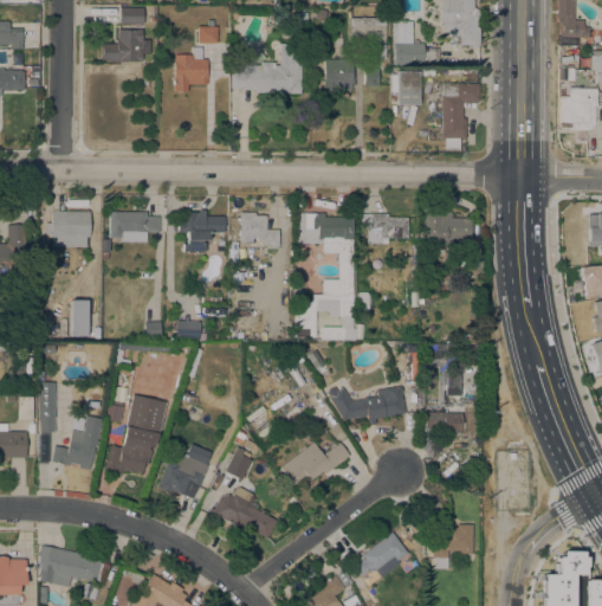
[(480,45),(461,45),(461,36),(454,36),(452,34),(450,33),(446,30),(445,27),(442,20),(442,0),(476,0),(476,8),(481,12),(480,45)]
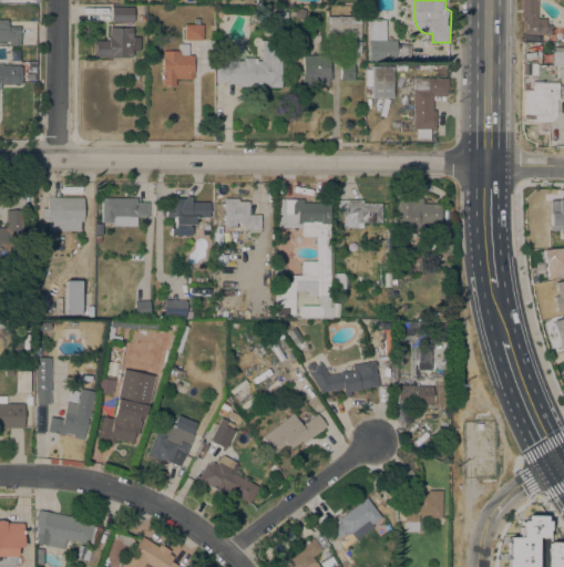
[(540,0),(540,19),(549,19),(549,26),(553,26),(553,35),(526,34),(526,21),(524,21),(524,0),(540,0)]
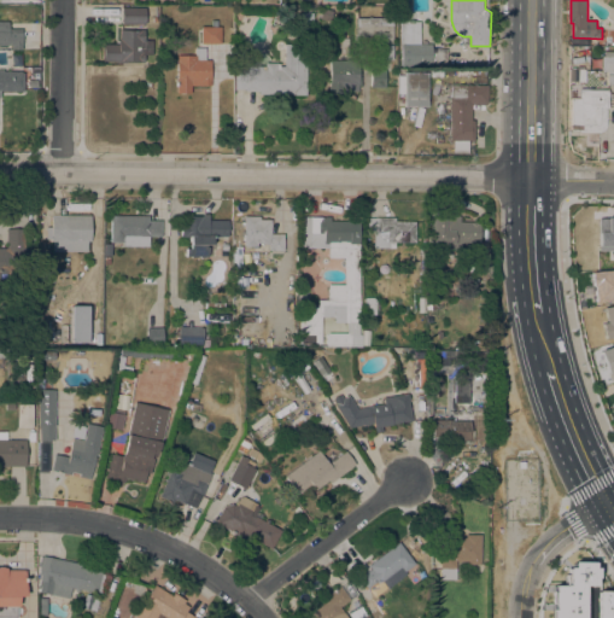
[(404,44),(403,44),(403,23),(401,23),(401,10),(405,10),(405,7),(411,9),(411,19),(405,19),(405,22),(422,22),(422,45),(433,45),(433,50),(449,50),(448,64),(434,64),(434,68),(403,68),(404,44)]
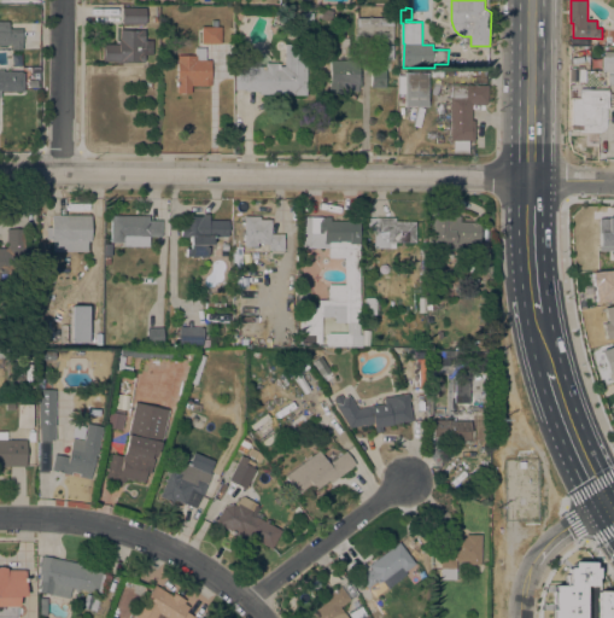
[(147,9),(147,24),(146,24),(146,27),(139,27),(139,24),(134,24),(134,27),(127,27),(127,24),(124,24),(124,9),(147,9)]
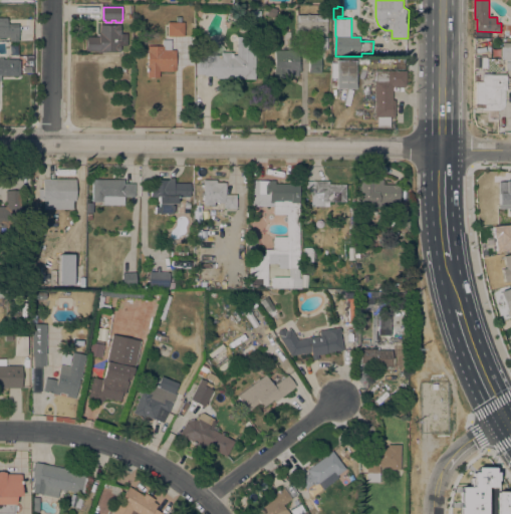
[(262,11),(262,19),(251,19),(251,11),(262,11)]
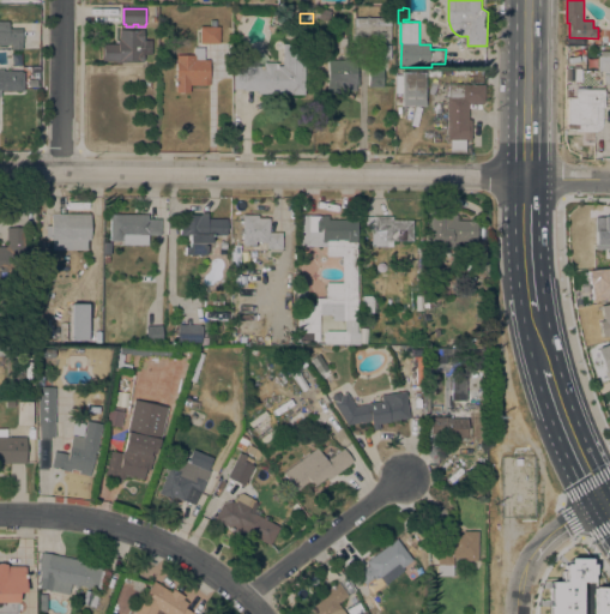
[(393,19),(392,59),(380,59),(380,44),(356,43),(356,18),(393,19)]
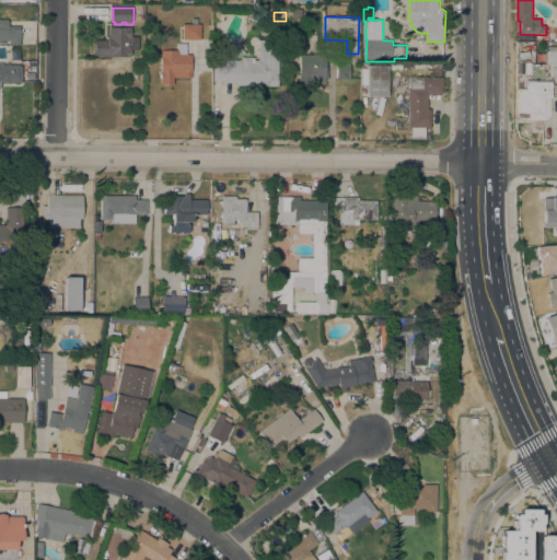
[(0,20),(10,20),(10,26),(22,26),(22,45),(13,45),(13,42),(0,42),(0,20)]
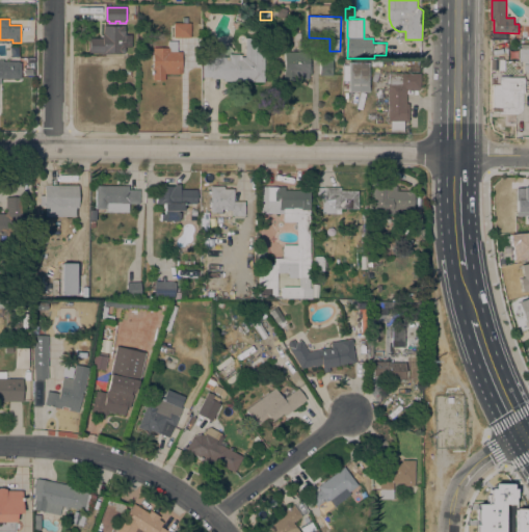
[(192,24),(192,38),(175,37),(175,23),(192,24)]
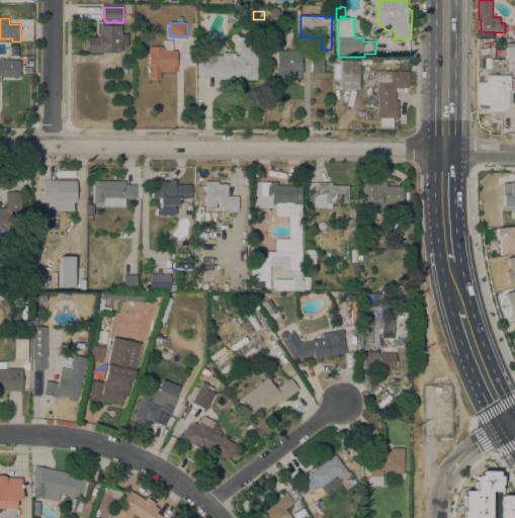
[(88,37),(101,37),(101,33),(102,33),(102,24),(122,25),(122,34),(130,34),(130,47),(122,47),(122,52),(108,52),(108,54),(99,54),(99,53),(88,52),(88,37)]
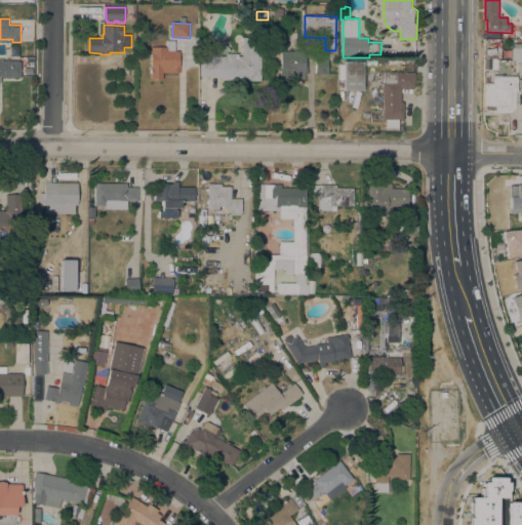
[(262,81),(223,80),(223,78),(209,78),(209,77),(202,76),(202,61),(209,61),(209,56),(225,56),(225,59),(228,59),(228,53),(239,53),(239,56),(244,56),(244,38),(263,38),(262,81)]
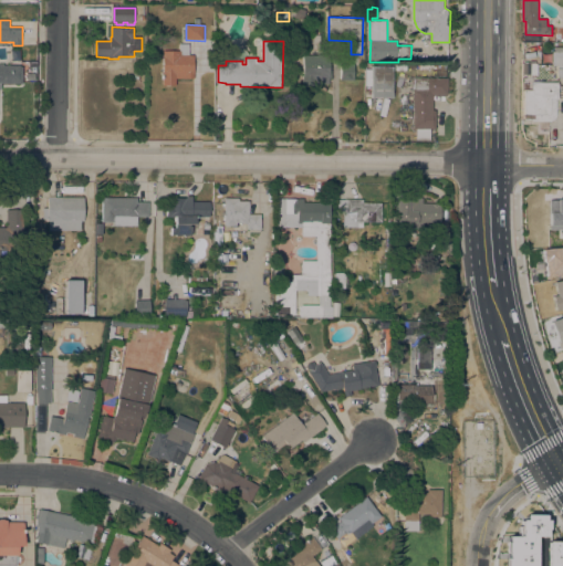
[(180,51),(180,44),(191,44),(191,55),(196,55),(195,79),(177,79),(177,86),(164,85),(164,51),(180,51)]
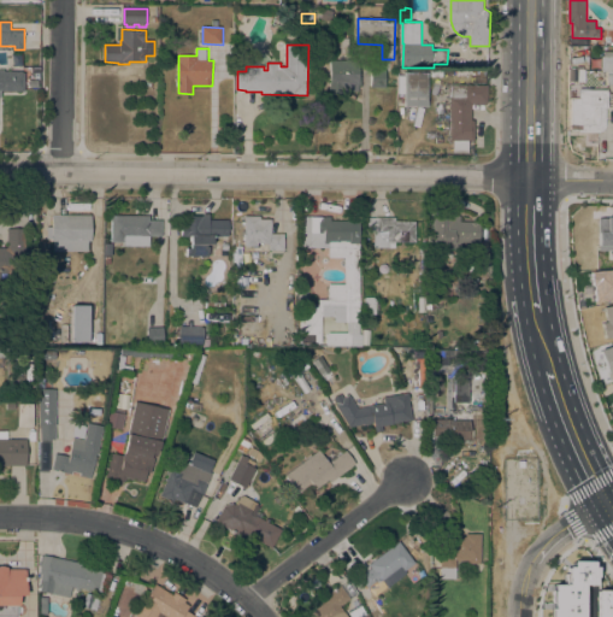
[(612,57),(602,57),(602,71),(607,71),(607,86),(612,84),(612,57)]
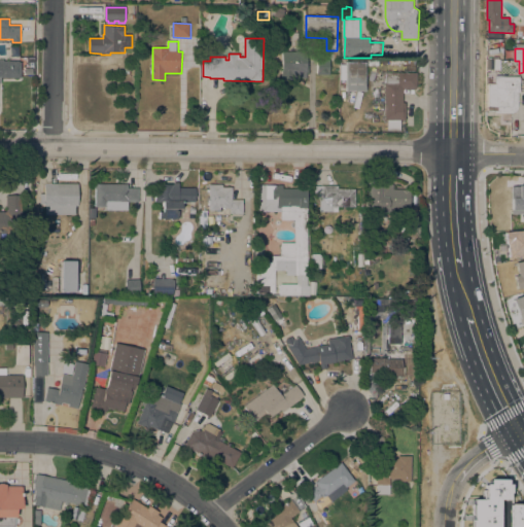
[(298,51),(309,51),(309,65),(311,66),(310,73),(309,73),(308,78),(297,78),(297,81),(282,81),(282,74),(283,74),(284,51),(298,51)]
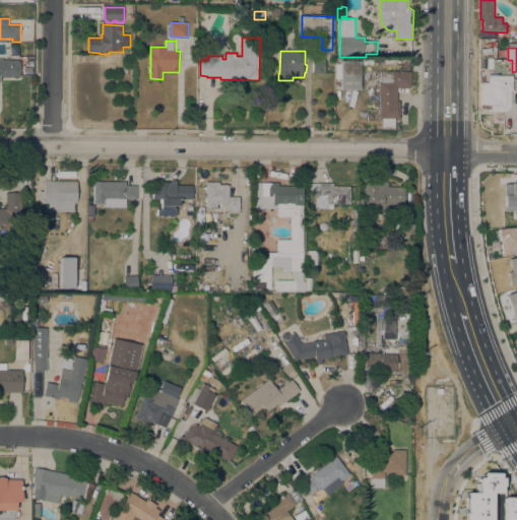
[(0,58),(5,58),(5,60),(20,60),(20,61),(22,61),(22,77),(2,77),(2,82),(0,82),(0,58)]
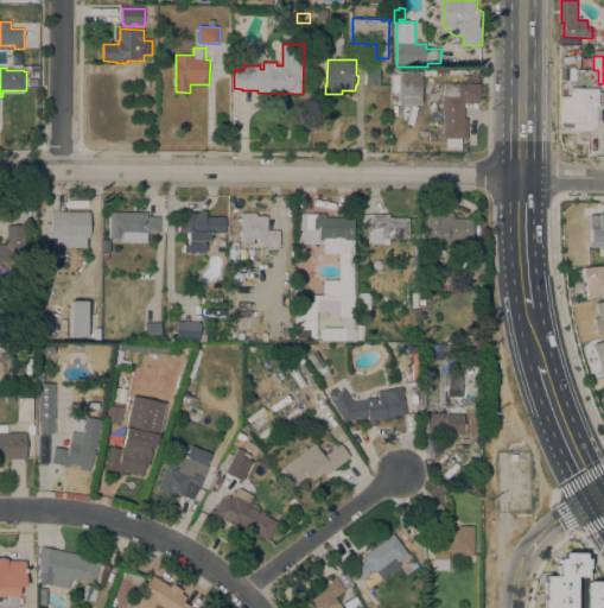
[(381,69),(381,71),(387,71),(387,86),(381,86),(381,87),(367,87),(367,69),(381,69)]
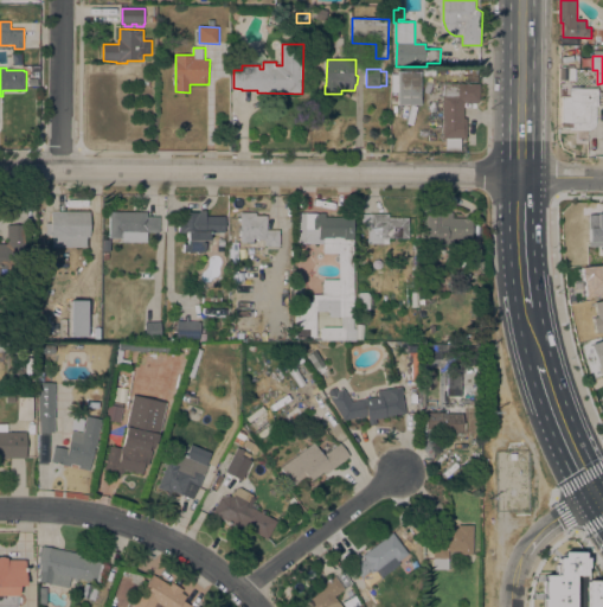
[(422,106),(399,106),(399,72),(423,72),(422,106)]
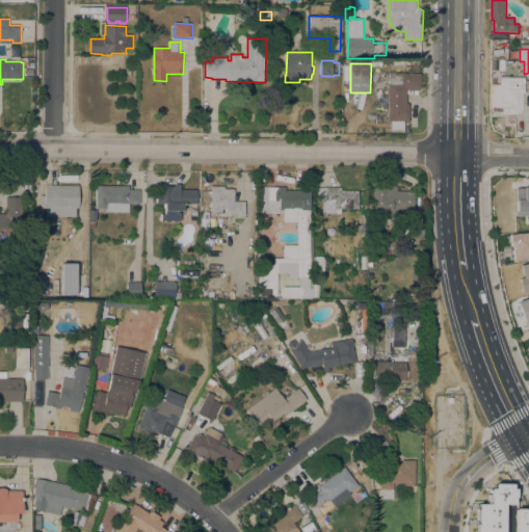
[(422,74),(422,90),(407,90),(407,104),(411,104),(411,122),(405,122),(405,132),(393,132),(393,122),(389,122),(390,74),(422,74)]
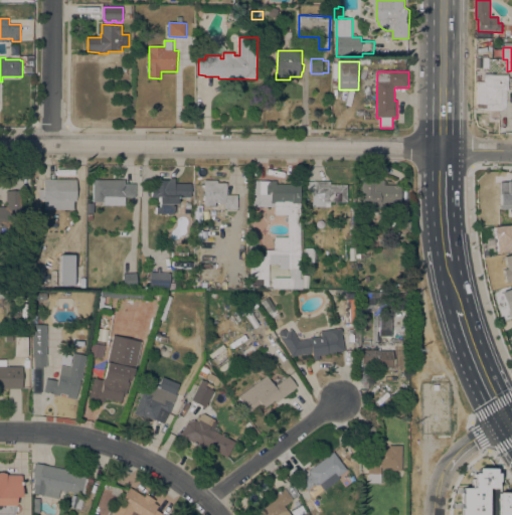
[(509,74),(509,80),(506,80),(506,91),(501,91),(501,111),(490,111),(490,110),(485,110),(485,109),(478,109),(478,82),(485,82),(486,74),(509,74)]
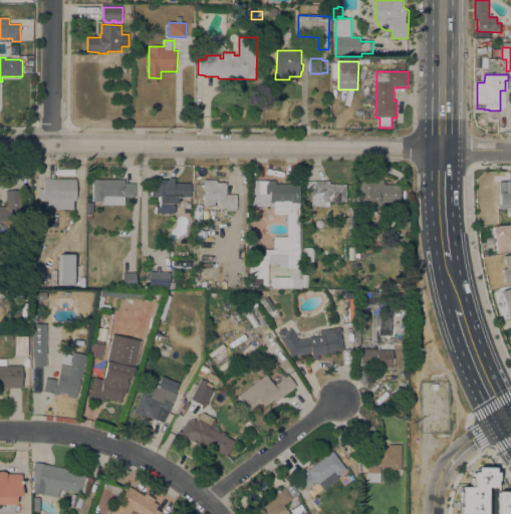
[(153,180),(170,181),(171,178),(176,179),(176,183),(191,184),(191,185),(195,185),(194,196),(187,196),(187,198),(179,197),(179,204),(173,204),(173,206),(176,206),(175,214),(173,214),(173,215),(168,215),(168,214),(166,213),(166,215),(161,215),(161,214),(157,214),(157,207),(160,208),(161,197),(153,197),(153,180)]
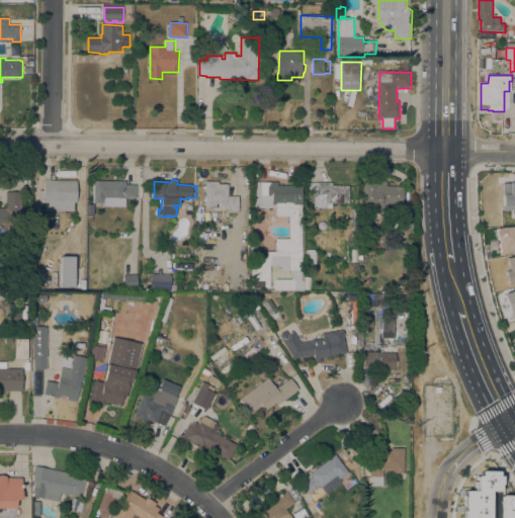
[(79,181),(78,202),(76,202),(75,211),(46,210),(46,200),(40,200),(40,190),(46,191),(46,180),(79,181)]
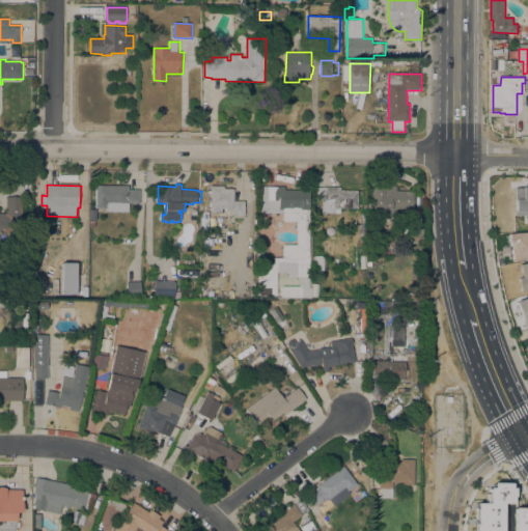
[(128,186),(128,190),(141,190),(141,203),(130,203),(130,213),(108,213),(108,208),(96,208),(98,186),(128,186)]
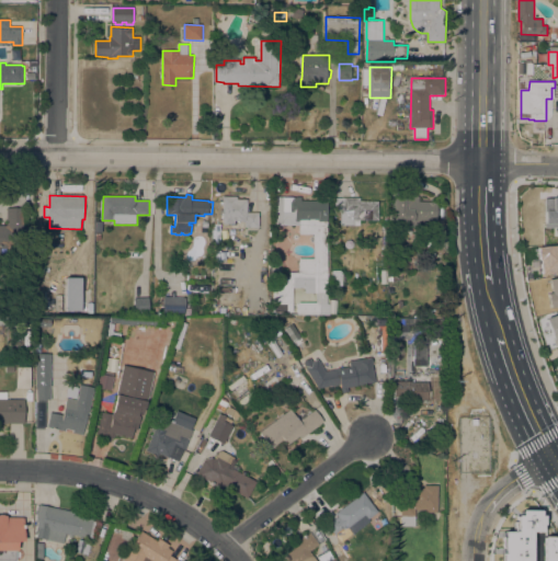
[(224,196),(238,196),(238,199),(248,199),(248,213),(260,213),(260,228),(246,228),(246,221),(242,221),(242,220),(236,220),(236,224),(224,224),(224,196)]
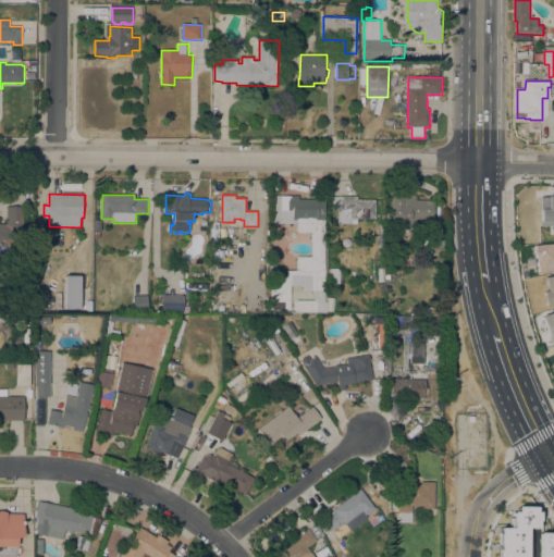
[(417,200),(434,200),(434,220),(419,219),(418,226),(411,226),(411,224),(395,224),(395,219),(391,219),(391,197),(410,197),(410,195),(417,195),(417,200)]
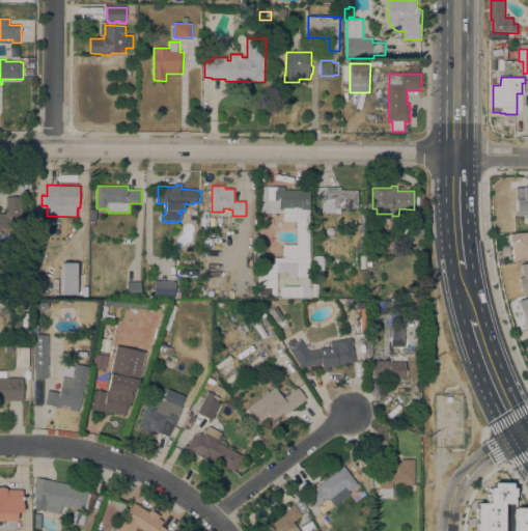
[(286,187),(286,190),(311,190),(311,288),(308,288),(308,295),(304,295),(304,298),(277,298),(277,296),(260,296),(260,271),(267,271),(267,264),(276,264),(276,259),(284,259),(284,245),(299,245),(299,222),(284,222),(284,214),(261,214),(261,187),(286,187)]
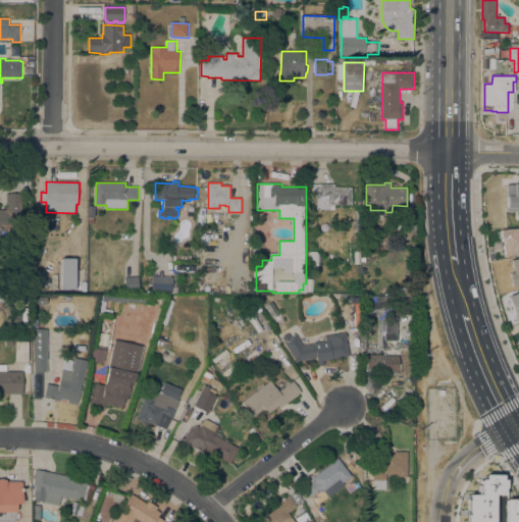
[(330,205),(330,210),(317,210),(317,184),(335,184),(335,188),(353,188),(353,205),(330,205)]
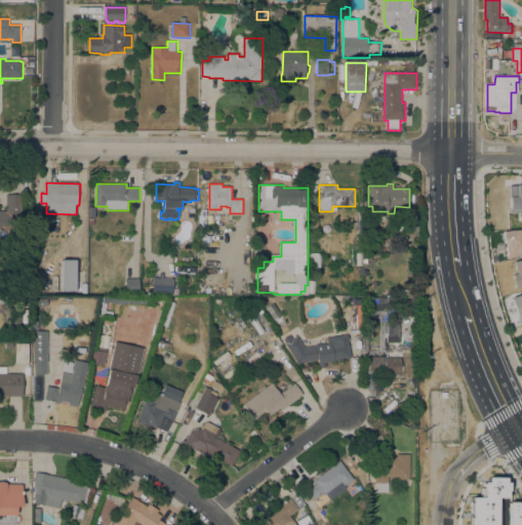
[(0,211),(7,211),(7,195),(24,195),(24,228),(1,228),(1,248),(0,248),(0,211)]
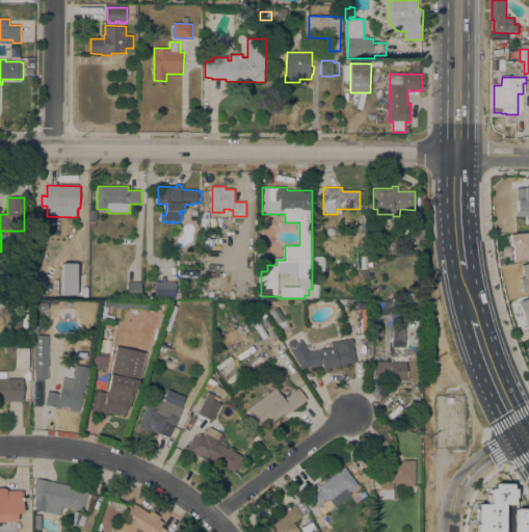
[(316,257),(326,257),(326,262),(327,262),(327,266),(326,266),(326,273),(317,274),(316,257)]
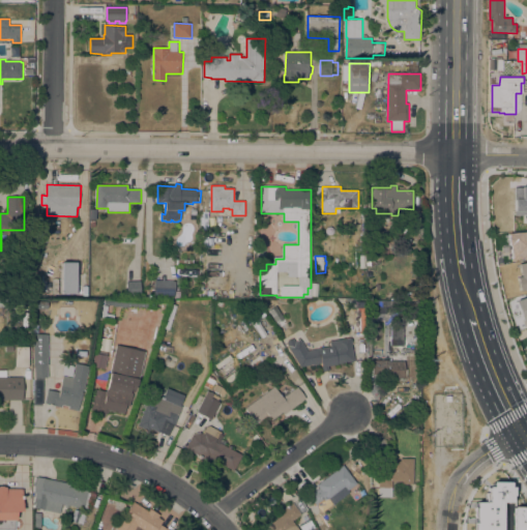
[(89,289),(78,289),(79,262),(89,262),(89,289)]
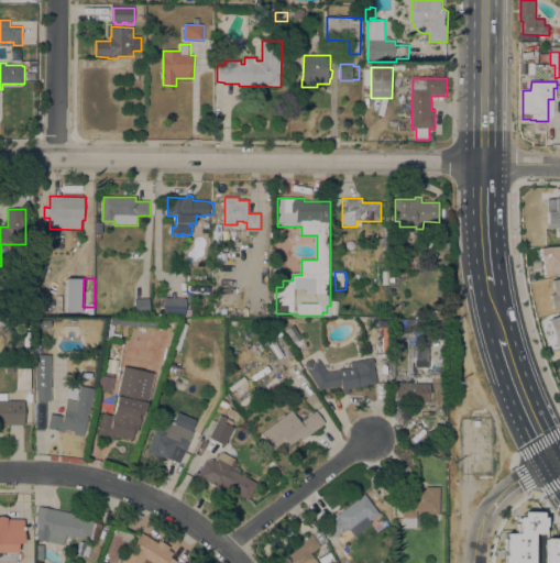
[(66,312),(83,312),(83,279),(66,279),(66,312)]
